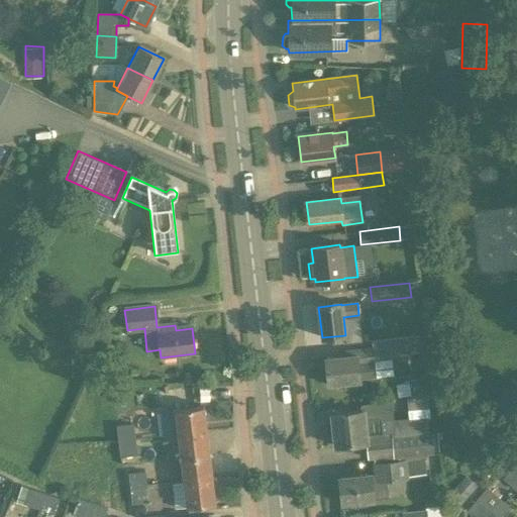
[(384,354),(414,351),(413,335),(383,339),(384,354)]
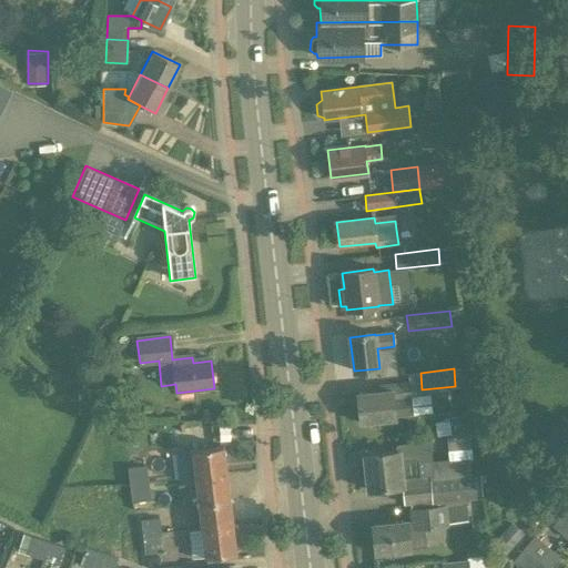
[(359,423),(413,416),(409,383),(375,387),(376,391),(356,394),(359,423)]
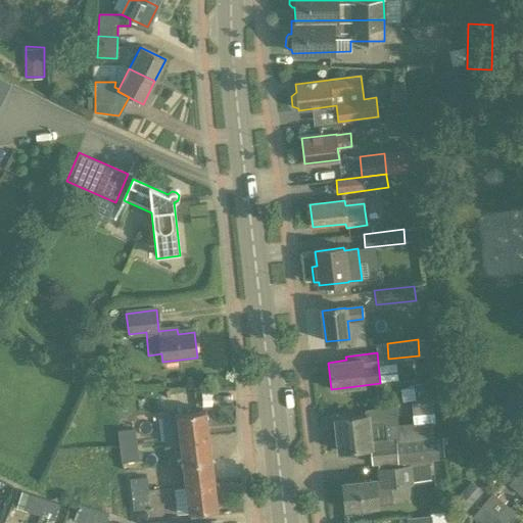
[(405,399),(433,396),(431,381),(402,384),(405,399)]
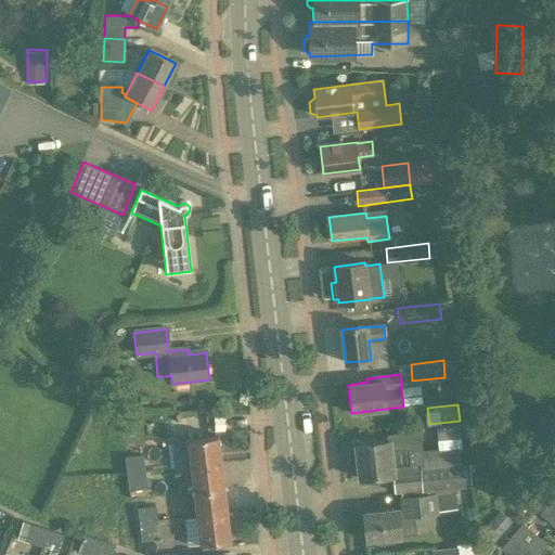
[(395,494),(401,493),(434,489),(435,490),(470,486),(468,464),(460,465),(457,448),(422,451),(420,431),(388,436),(388,442),(357,446),(360,479),(392,476),(395,494)]
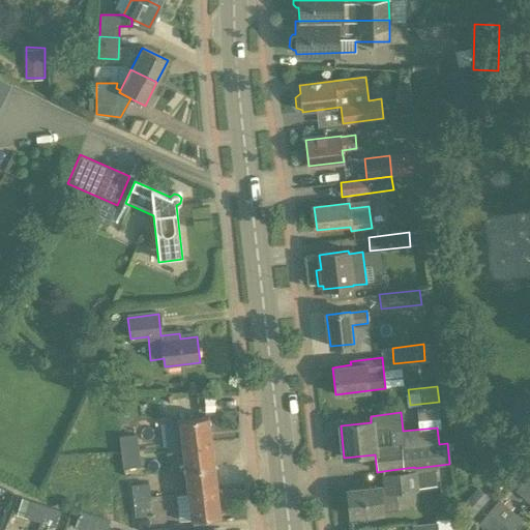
[(208,417),(179,420),(182,446),(211,442),(208,417)]
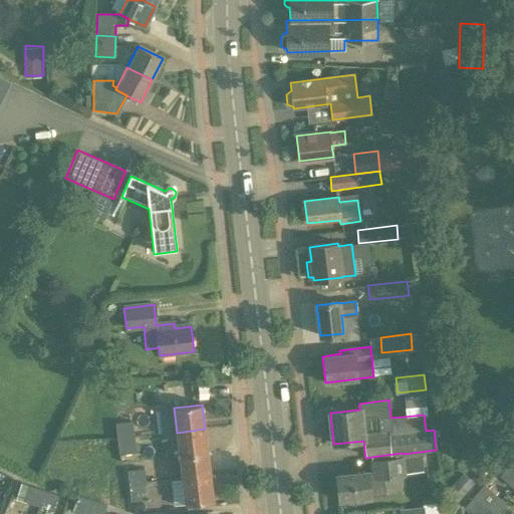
[(114,424),(116,440),(135,438),(133,422),(114,424)]
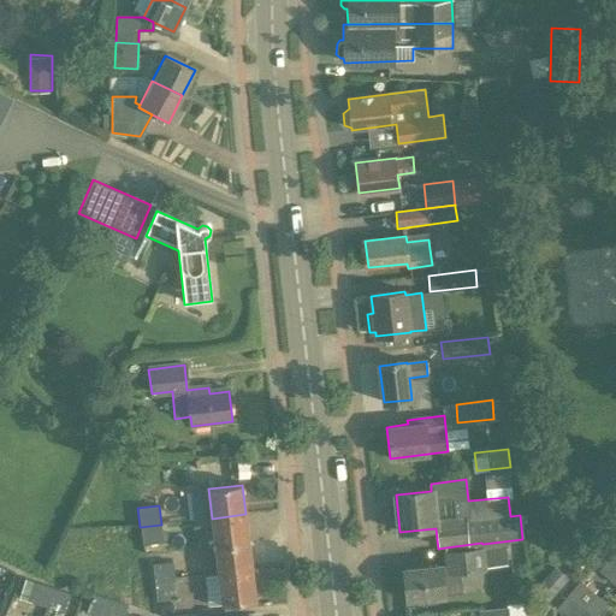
[(246,514),(212,519),(215,546),(249,543),(246,514)]
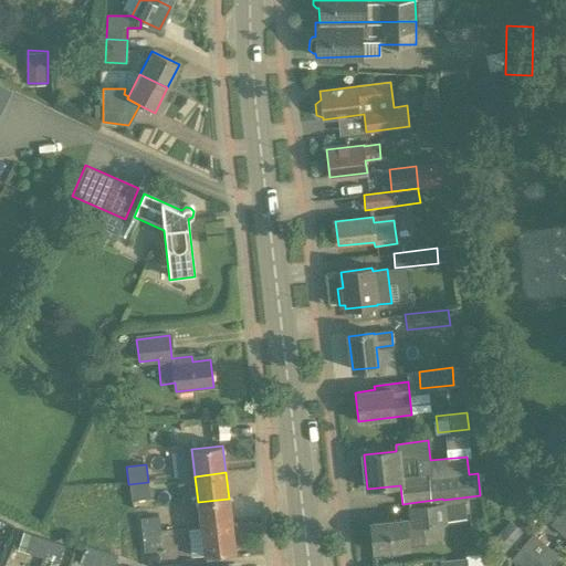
[(148,482),(128,484),(130,501),(149,499),(148,482)]
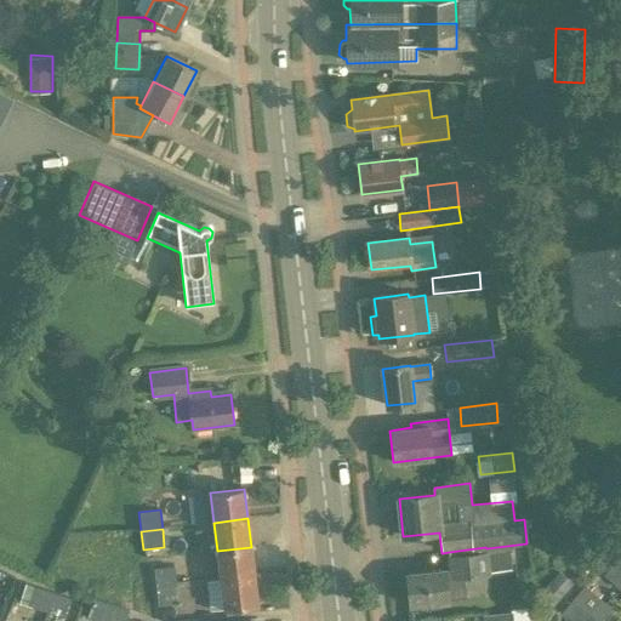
[(251,547),(217,551),(221,581),(255,576),(251,547)]
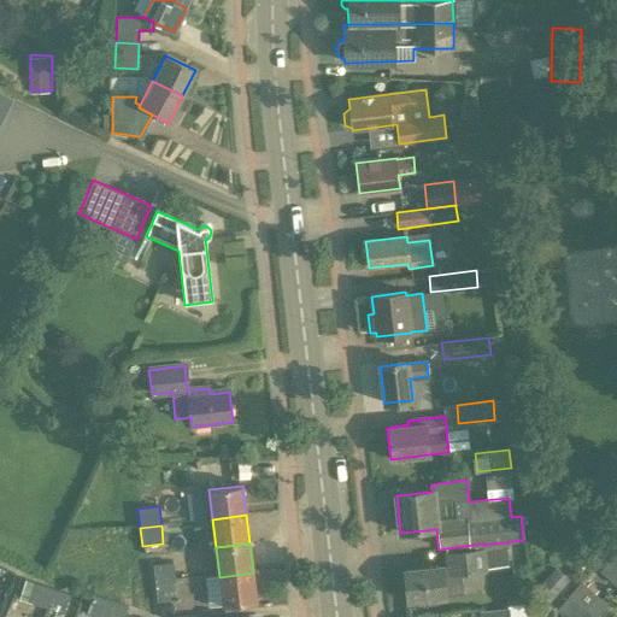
[(463,595),(460,575),(486,573),(483,545),(482,544),(446,548),(447,568),(442,568),(442,566),(405,571),(409,601),(463,595)]
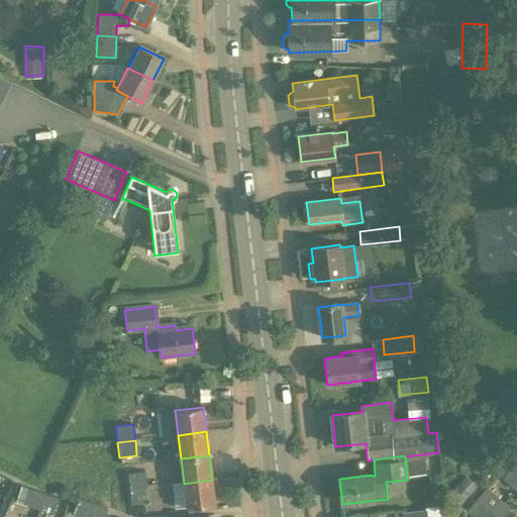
[(516,488),(516,471),(513,468),(503,480),(515,491),(516,488)]
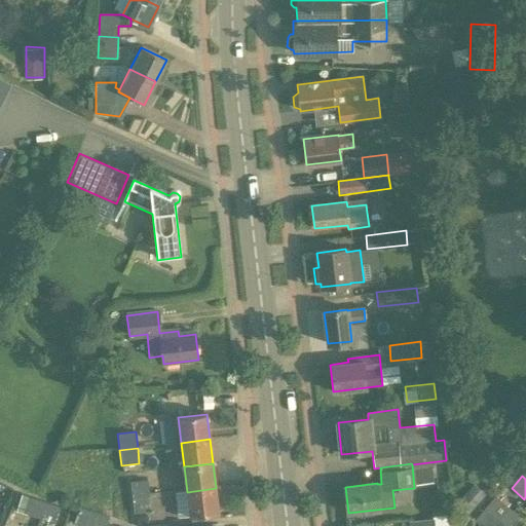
[(130,482),(132,496),(141,495),(141,499),(149,498),(149,496),(147,480),(130,482)]
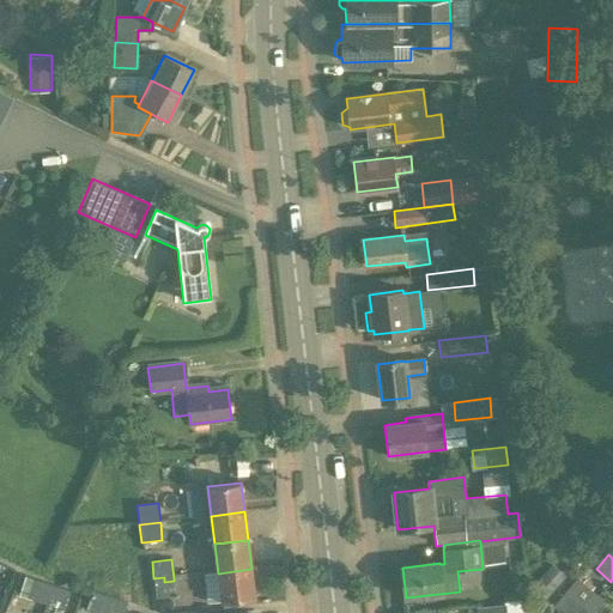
[(545,595),(563,575),(551,564),(533,584),(545,595)]
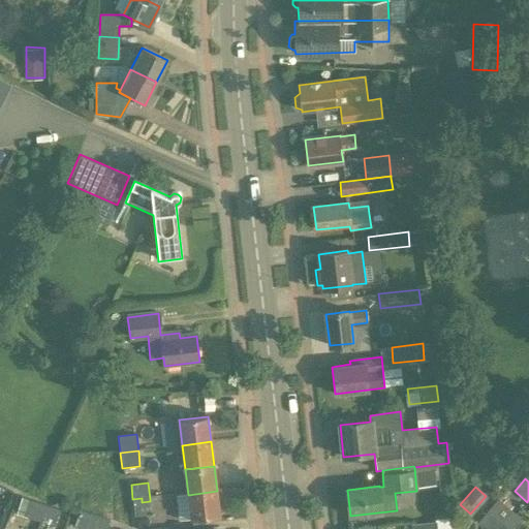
[(191,520),(220,517),(217,491),(188,495),(191,520)]
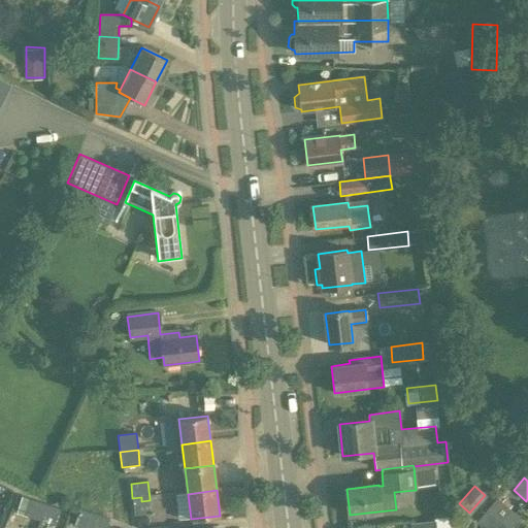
[(15,514),(39,521),(44,504),(22,497),(15,514)]
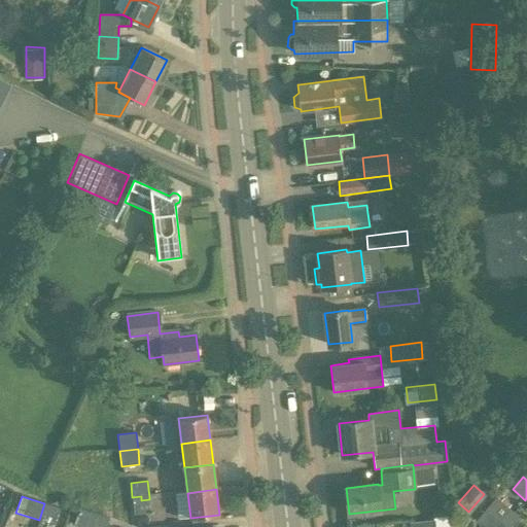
[(135,516),(151,513),(149,497),(149,499),(141,500),(141,496),(132,497),(135,516)]
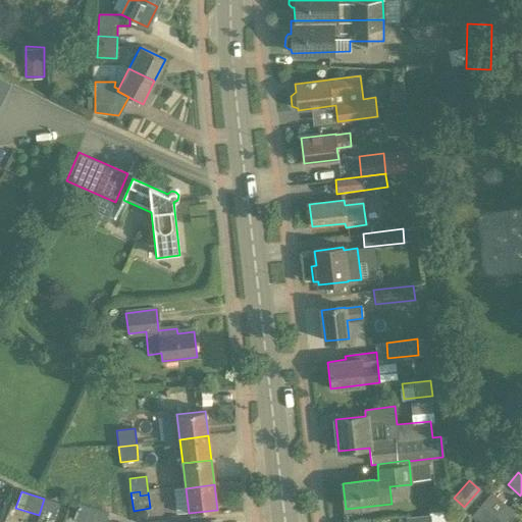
[(491,493),(481,505),(493,516),(500,521),(505,521),(513,513),(504,505),(491,493)]
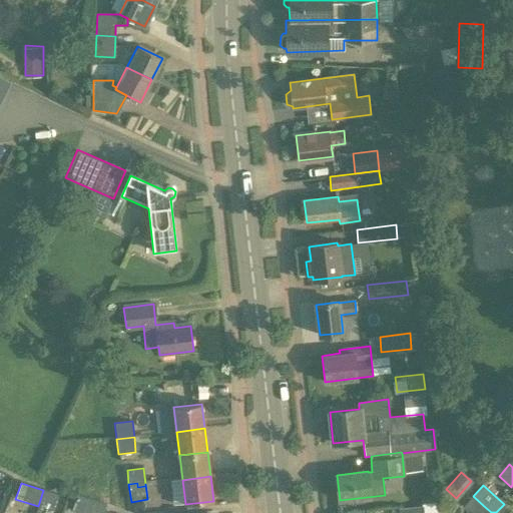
[(59,495),(43,490),(38,506),(54,511),(59,495)]
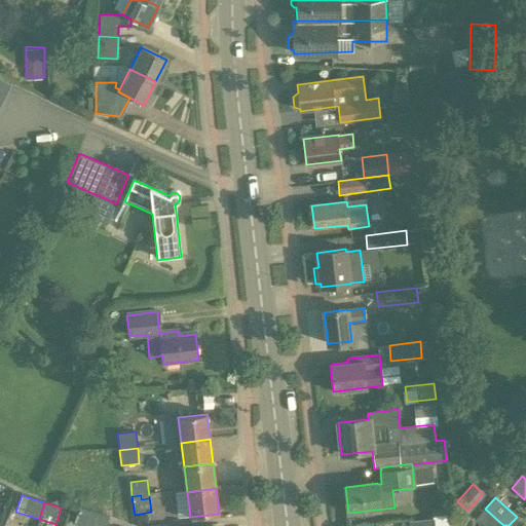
[(74,524),(80,525),(89,525),(95,513),(79,508),(74,524)]
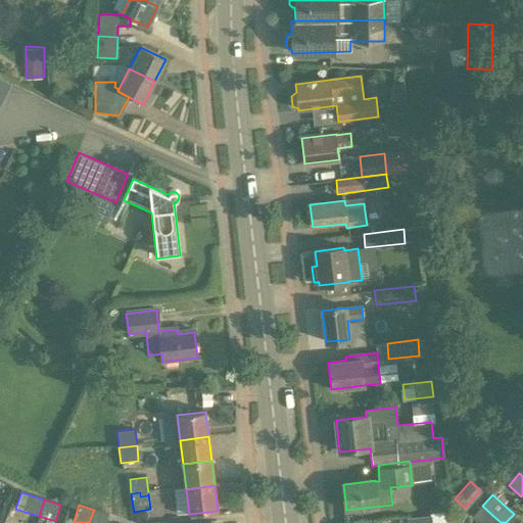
[(489,522),(494,517),(482,506),(471,518),(476,522),(489,522)]
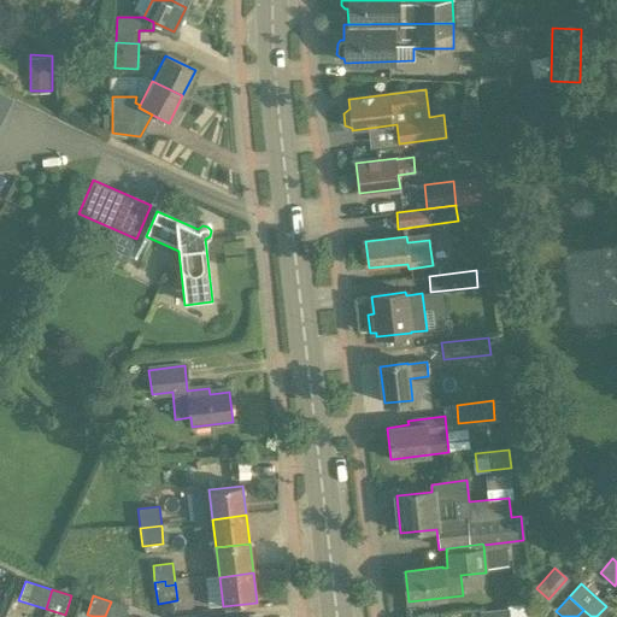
[(124,616),(128,607),(111,601),(105,616),(124,616)]
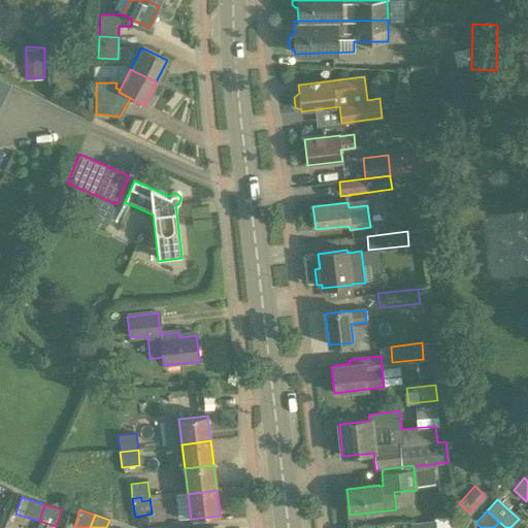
[(439,518),(438,527),(458,527),(459,518),(439,518)]
